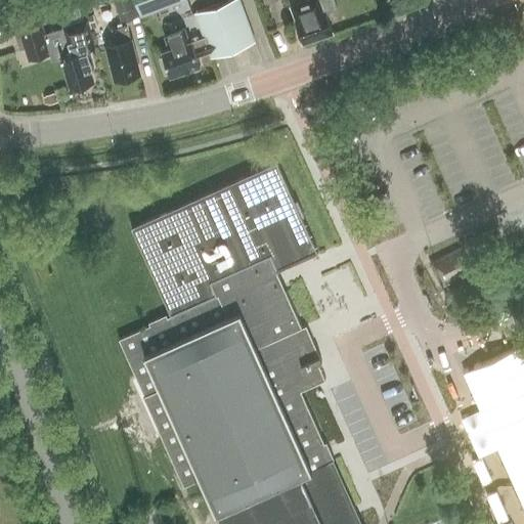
[(137,14),(132,0),(114,0),(121,19),(137,14)]
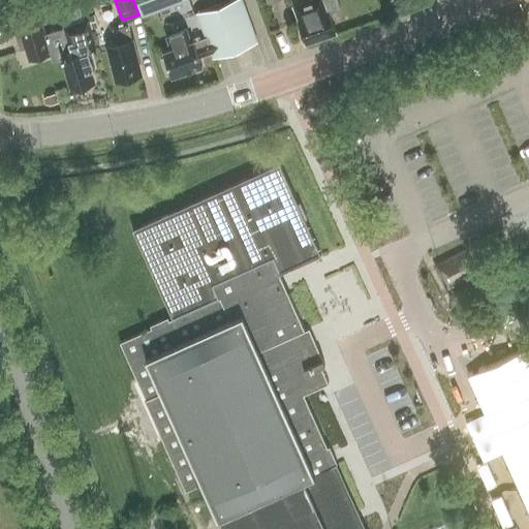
[(183,0),(136,0),(143,16),(183,0)]
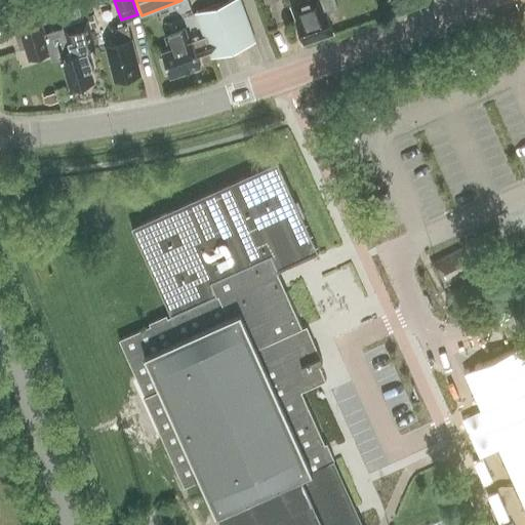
[(206,43),(209,52),(211,58),(254,42),(239,0),(232,0),(195,13),(204,38),(206,43)]
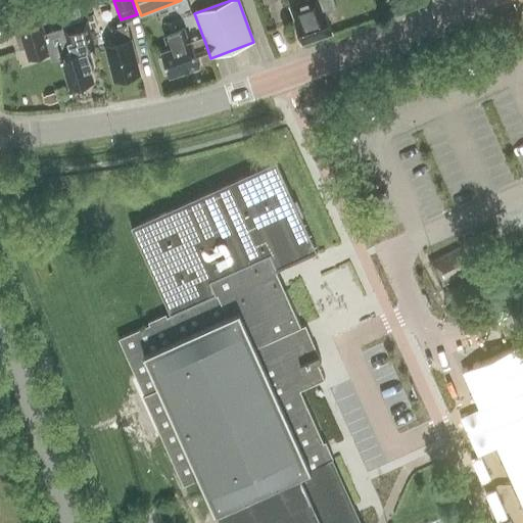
[(306,0),(299,3),(289,6),(294,21),(301,44),(331,34),(324,13),(337,9),(333,0),(306,0)]
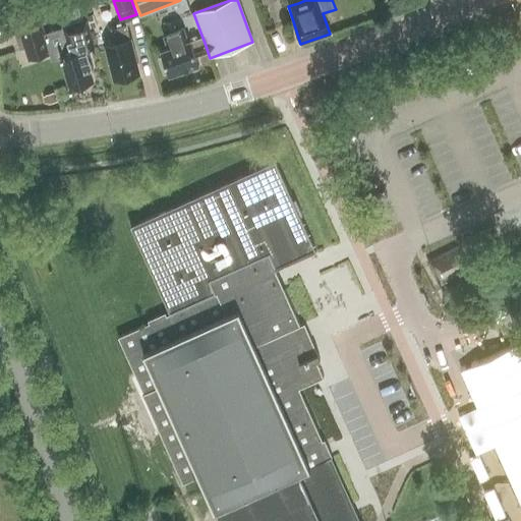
[(63,27),(45,34),(39,16),(12,24),(19,50),(25,48),(30,59),(51,53),(53,59),(62,56),(71,88),(93,81),(90,69),(93,68),(89,53),(96,50),(89,24),(64,32),(63,27)]
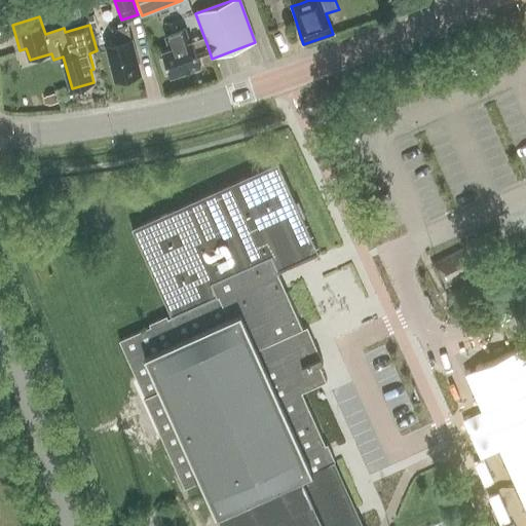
[(130,77),(140,75),(128,26),(113,30),(117,44),(108,46),(116,80),(119,79),(120,82),(132,79),(130,77)]
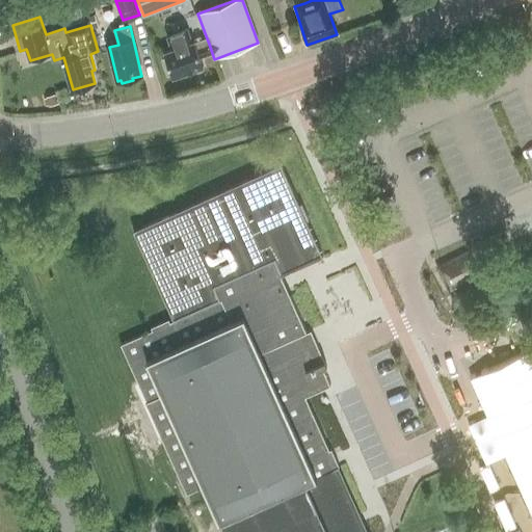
[(212,53),(209,44),(207,38),(192,44),(187,28),(166,36),(171,51),(163,53),(173,78),(204,67),(201,57),(212,53)]
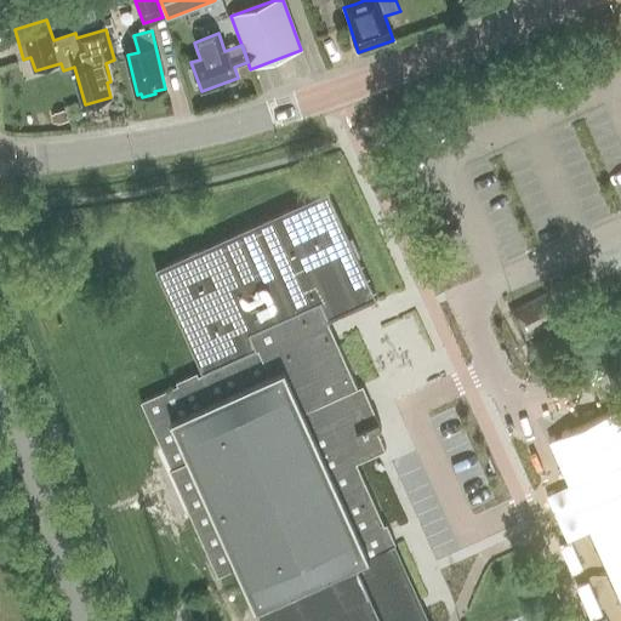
[(320,302),(329,320),(377,298),(329,191),(326,191),(328,193),(158,268),(158,267),(155,268),(203,372),(258,348),(251,332),(320,302)]
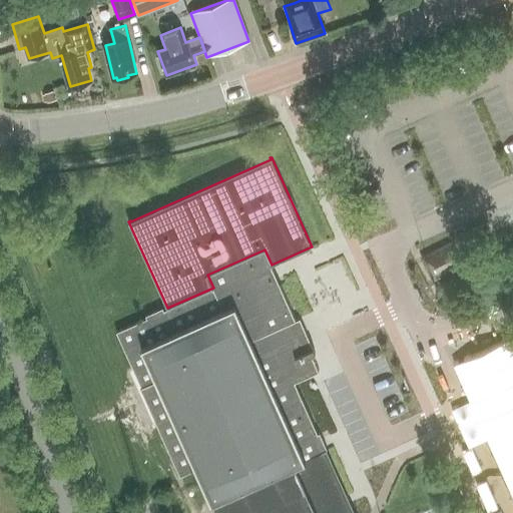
[(458,237),(421,257),(433,281),(471,261),(458,237)]
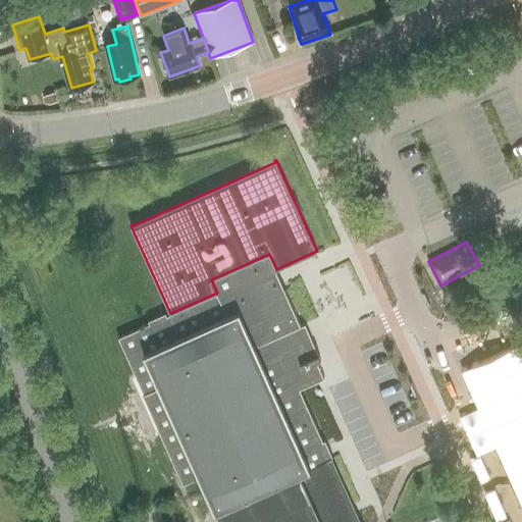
[(317,360),(321,359),(319,354),(310,357),(297,327),(301,325),(276,269),(269,254),(211,279),(217,293),(170,313),(169,314),(167,315),(166,312),(148,320),(149,323),(118,336),(144,394),(143,394),(184,483),(200,476),(215,511),(219,521),(362,521),(325,439),(323,440),(300,388),(324,377),(317,360)]
